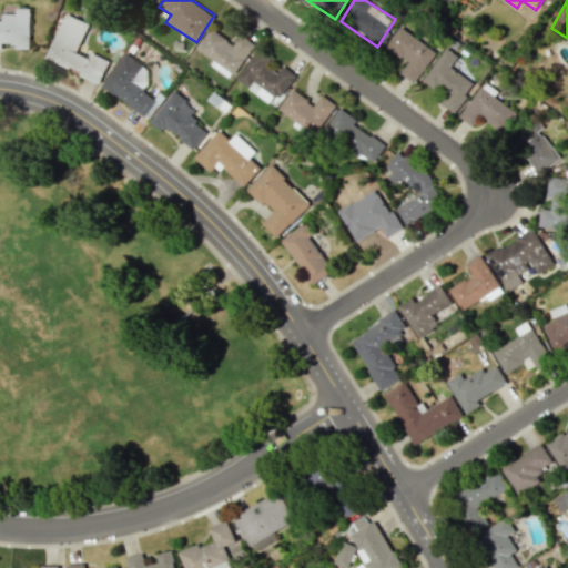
[(0,20),(0,48),(2,48),(2,42),(13,42),(13,49),(30,49),(29,8),(14,8),(14,13),(1,13),(1,20),(0,20)]
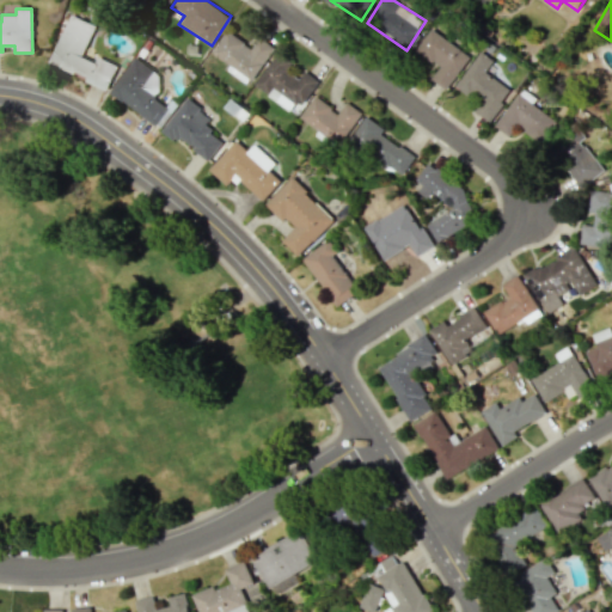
[(95,25),(69,14),(50,62),(87,78),(85,81),(106,91),(117,65),(97,57),(96,62),(83,56),(95,25)]
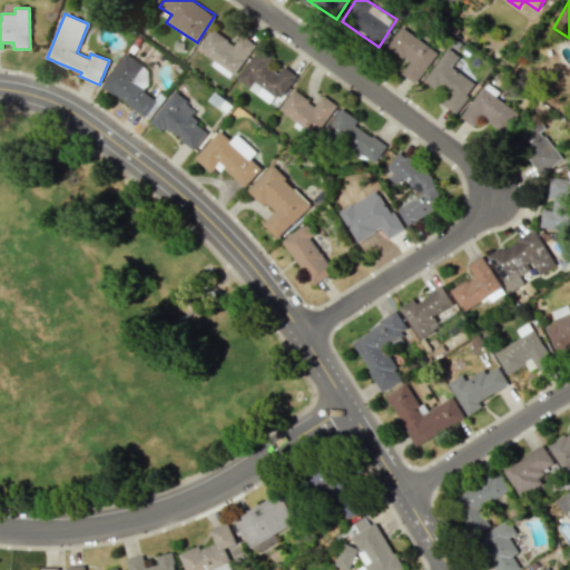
[(401,74),(415,84),(438,51),(401,27),(386,47),(409,62),(401,74)]
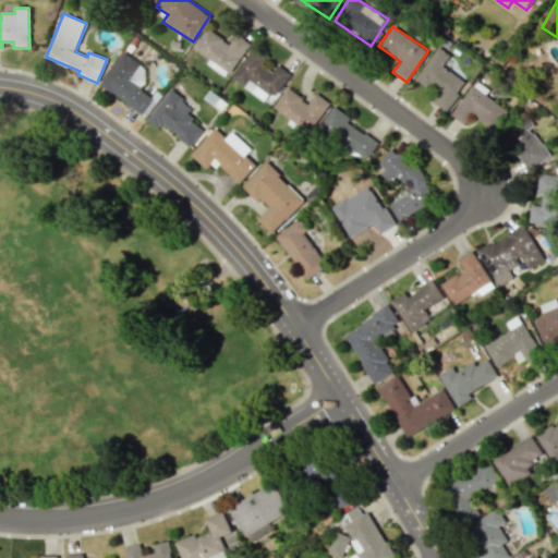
[(250,43),(235,34),(230,44),(206,28),(193,48),(208,58),(205,63),(227,77),(250,43)]
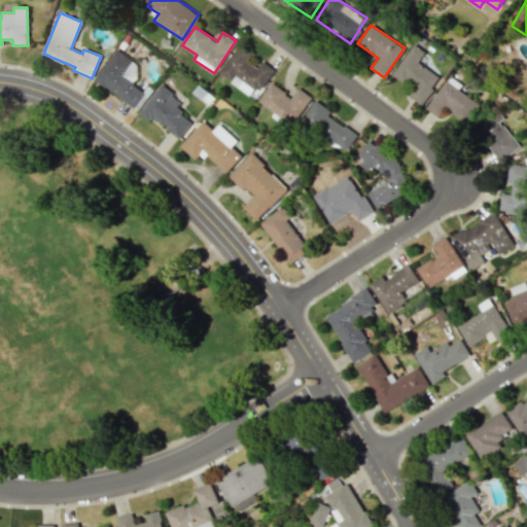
[(440,77),(418,63),(424,53),(412,44),(392,74),(413,88),(408,96),(421,105),(440,77)]
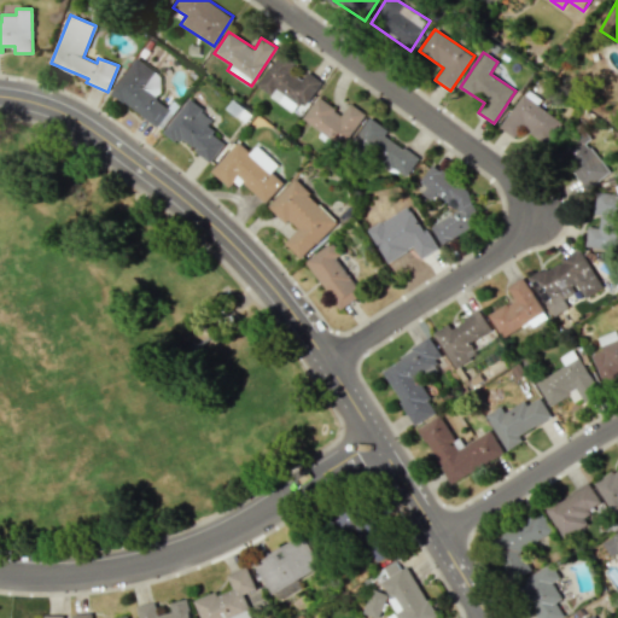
[(256,87),(298,115),(321,81),(308,71),(302,81),(289,73),(295,63),(279,53),(256,87)]
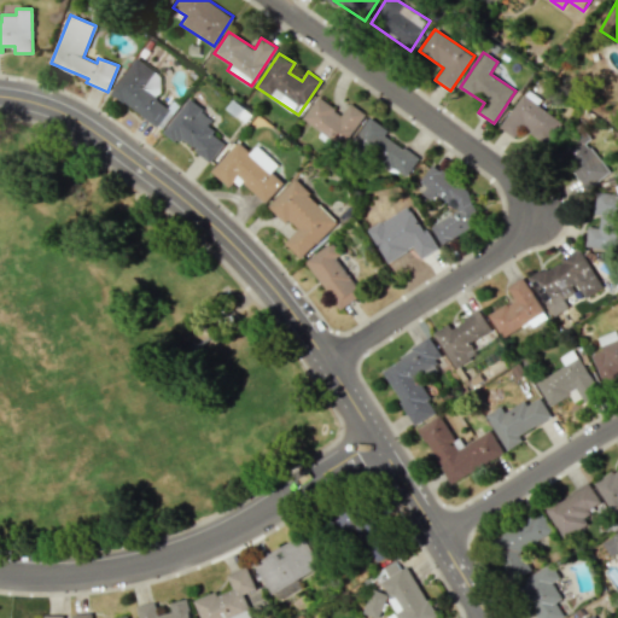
[(563,122),(522,94),(500,128),(514,138),(522,127),(547,144),(563,122)]
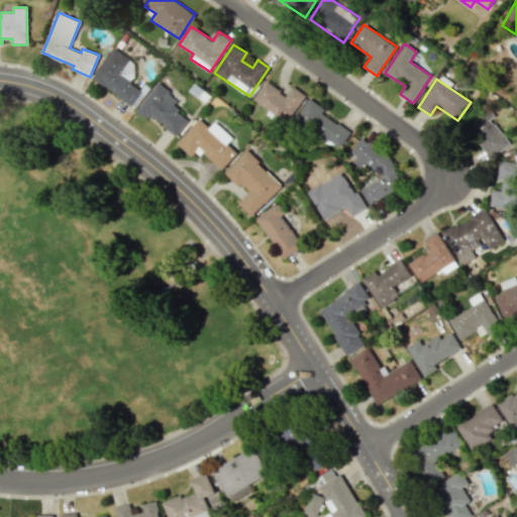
[(306,95),(293,86),(287,95),(266,81),(253,99),(287,122),(306,95)]
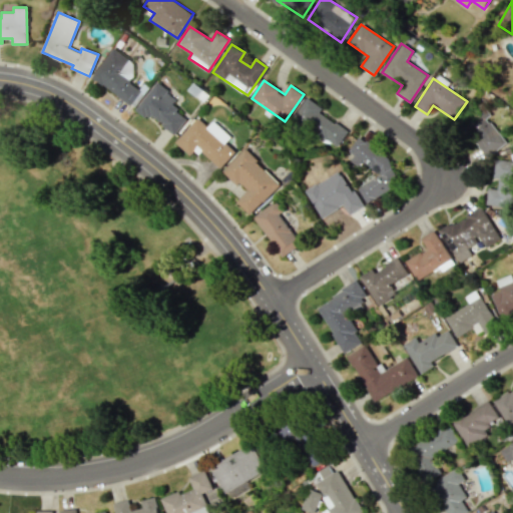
[(137,108),(174,135),(187,118),(170,106),(176,98),(155,83),(137,108)]
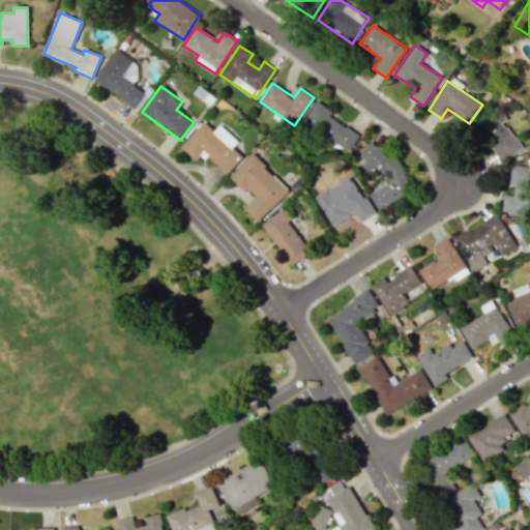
[(347,154),(359,135),(330,116),(333,112),(317,100),(301,124),(347,154)]
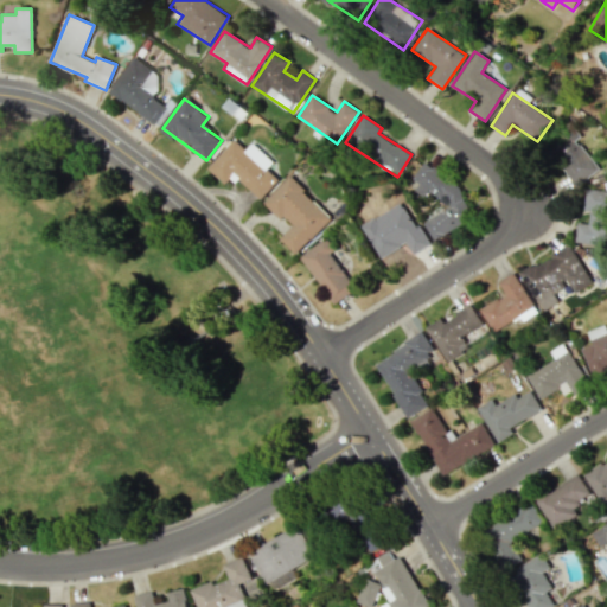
[(575,139),(577,138),(573,132),(549,151),(575,186),(599,170),(575,139)]
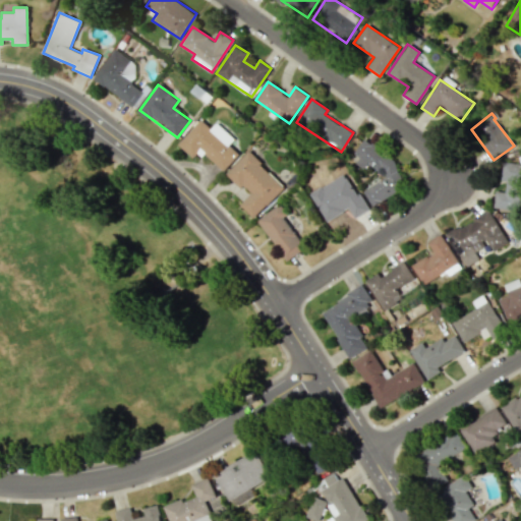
[(223,171),(239,154),(229,145),(234,139),(216,122),(211,128),(201,119),(178,145),(193,158),(200,151),(223,171)]
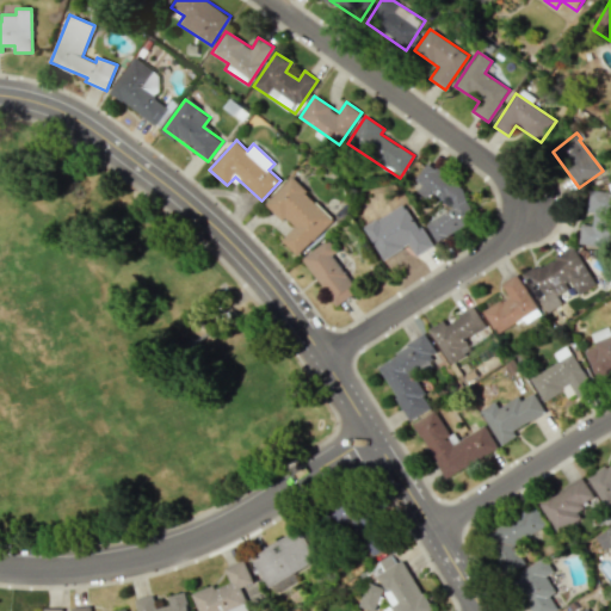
[(437,242),(463,227),(474,211),(457,184),(427,162),(415,179),(421,184),(417,191),(429,199),(438,193),(440,197),(452,205),(449,210),(426,223),(437,242)]
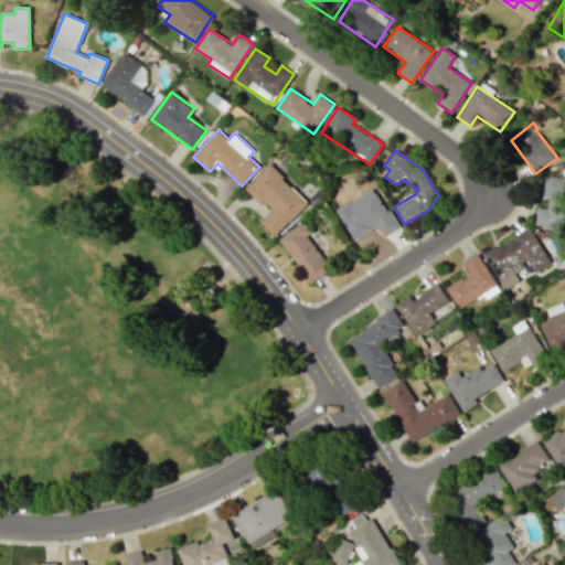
[(276,236),(309,202),(268,164),(246,188),(272,211),(260,222),(276,236)]
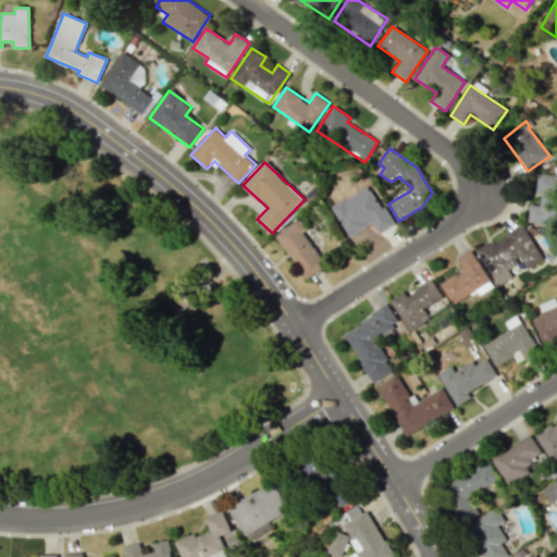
[(556,174),(539,173),(535,194),(541,195),(540,206),(529,203),(527,221),(556,225),(556,174)]
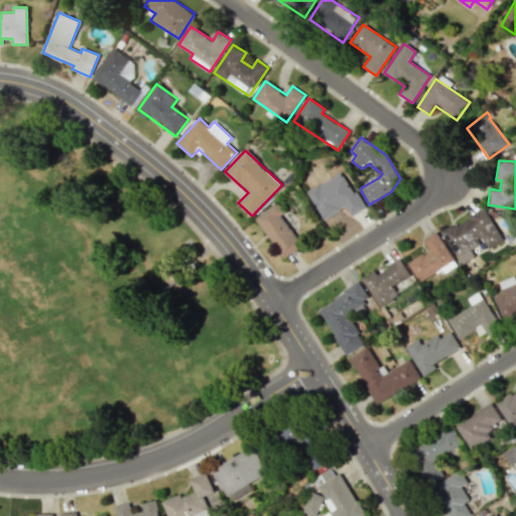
[(323,219),(347,207),(351,216),(363,210),(344,171),(307,190),(323,219)]
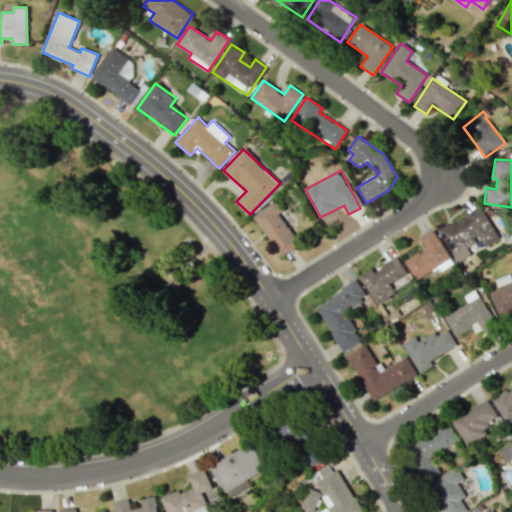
[(283,256),(300,242),(277,214),(282,210),(274,200),(253,218),(283,256)]
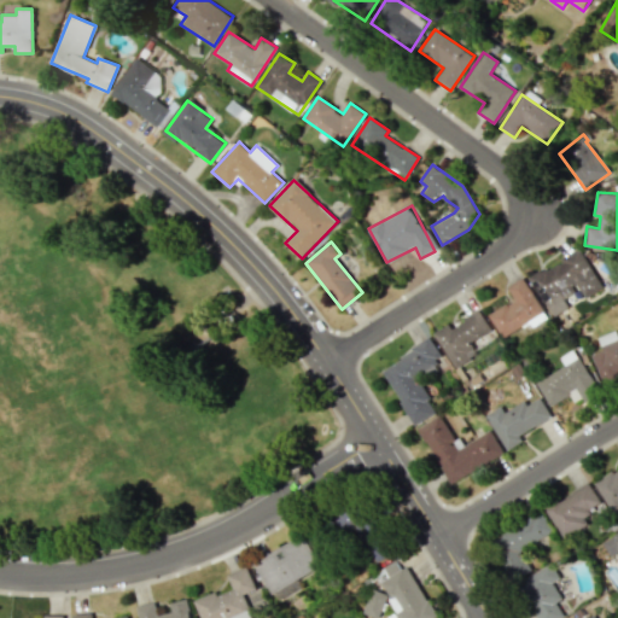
[(552,316),(569,308),(564,298),(579,290),(583,298),(602,289),(581,249),(530,277),(552,316)]
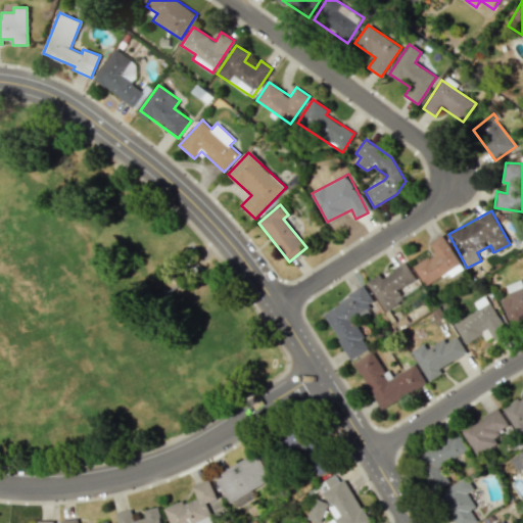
[(425,286),(460,265),(442,235),(429,242),(435,253),(413,267),(425,286)]
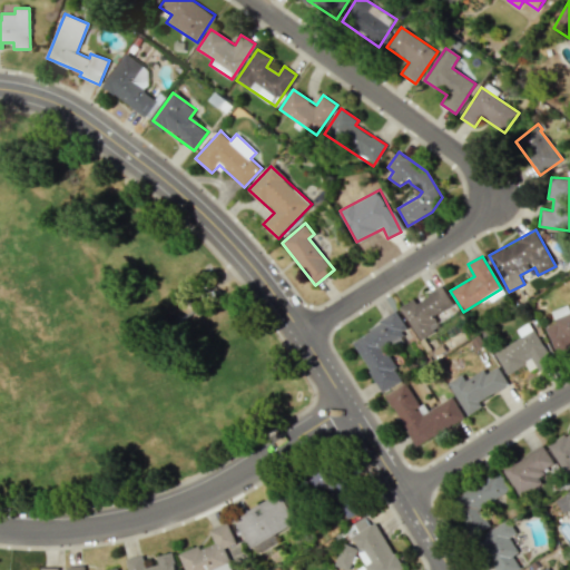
[(453,307),(442,287),(415,302),(414,300),(401,306),(419,340),(432,332),(426,322),(453,307)]
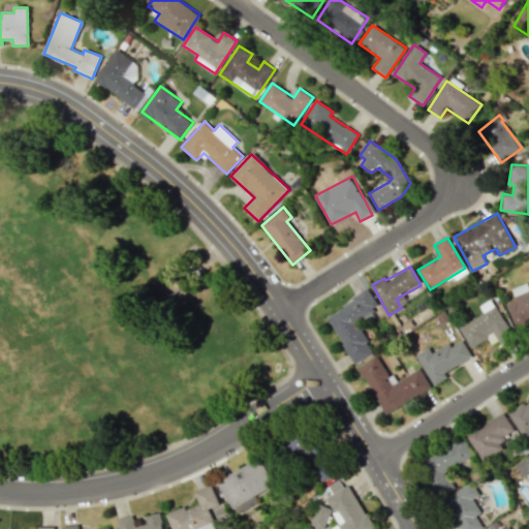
[(506,303),(516,328),(528,321),(528,288),(527,283),(511,288),(516,300),(506,303)]
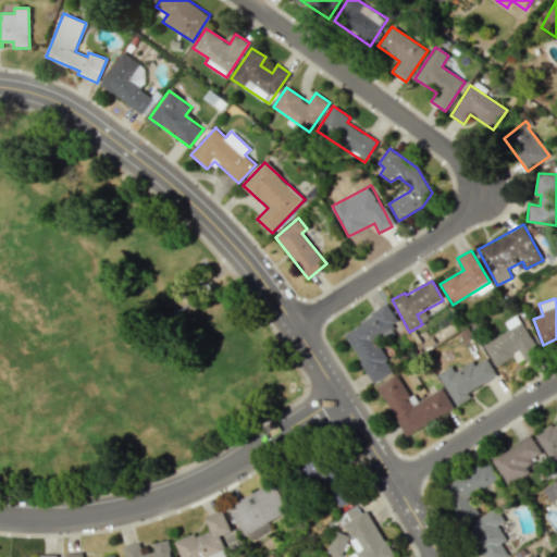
[(372,383),(393,372),(374,337),(398,324),(388,306),(344,330),(372,383)]
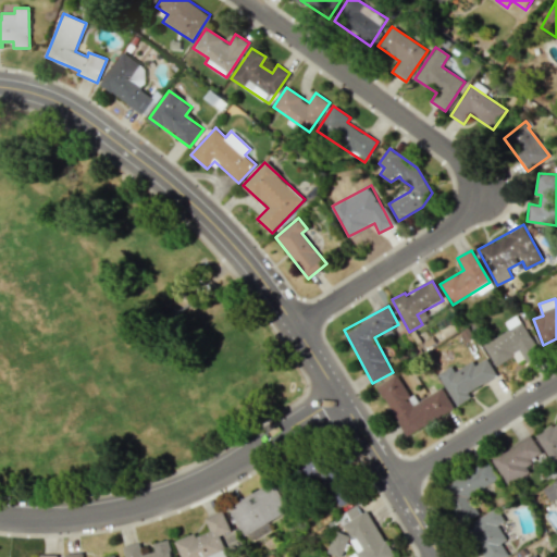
[(495,367),(520,353),(524,360),(539,351),(517,314),(504,322),(509,330),(483,345),(495,367)]
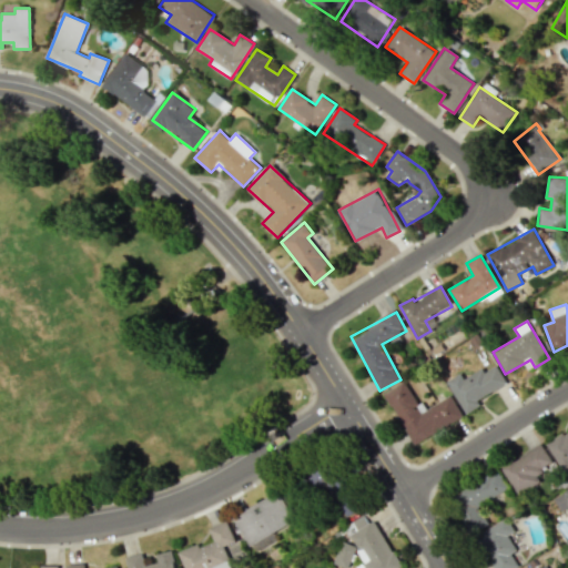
[(506,383),(495,365),(484,373),(482,368),(464,379),(459,373),(446,382),(466,414),(480,405),(478,402),(506,383)]
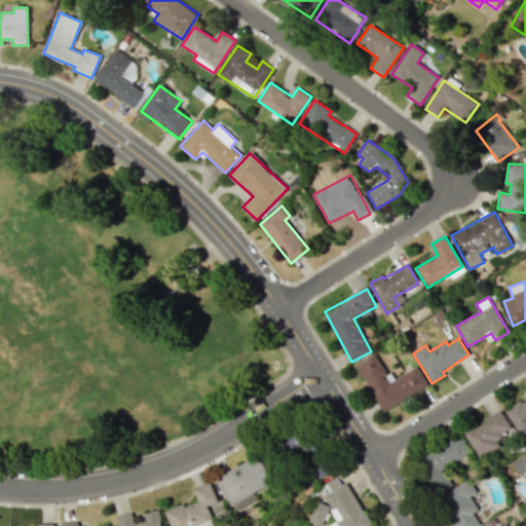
[(382,412),(428,386),(417,366),(389,381),(374,352),(355,363),(382,412)]
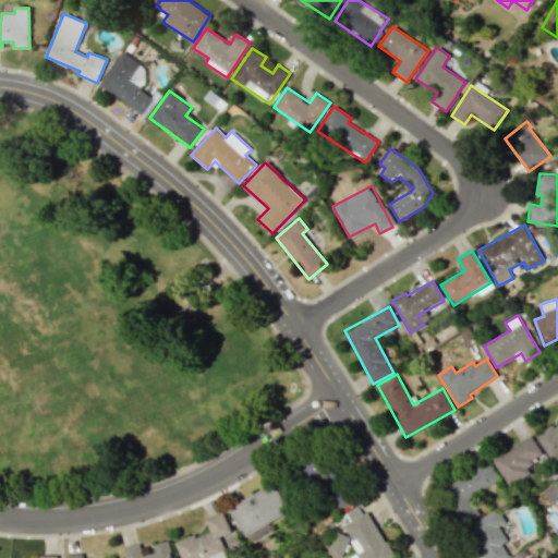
[(549,460),(557,455),(557,422),(536,434),(549,460)]
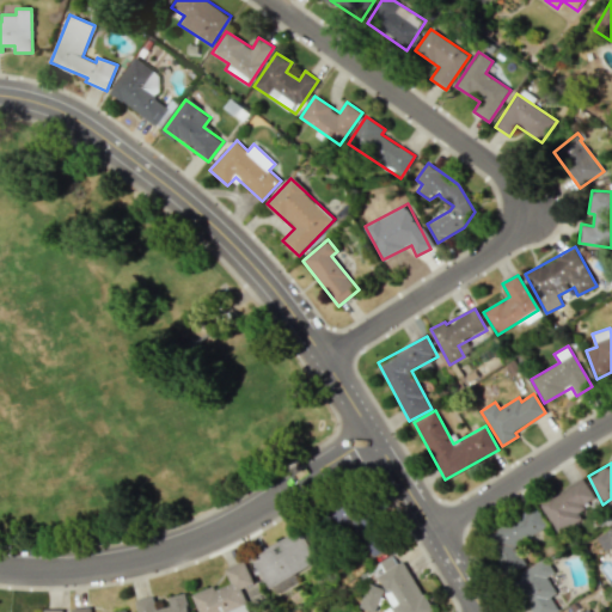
[(540,503),(557,533),(581,519),(577,510),(595,500),(583,478),(540,503)]
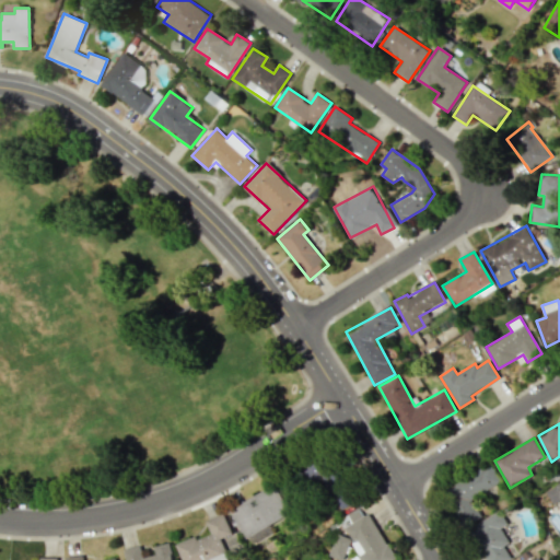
[(464,526),(481,515),(471,498),(500,481),(489,464),(443,490),(464,526)]
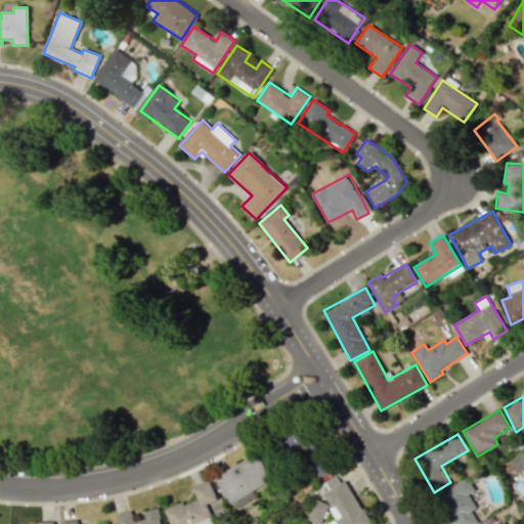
[(321,476),(331,468),(323,461),(324,460),(313,449),(304,457),(321,476)]
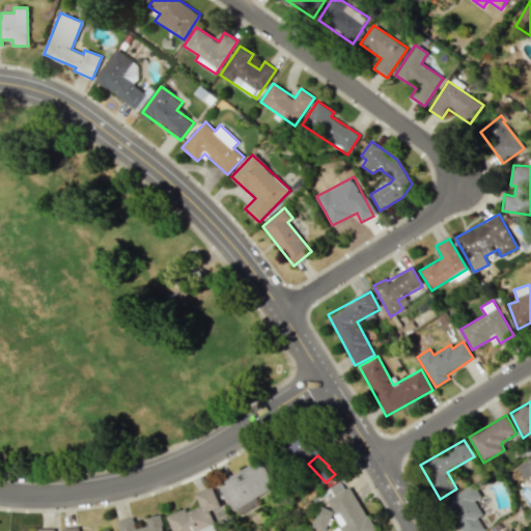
[(530,474),(530,456),(515,466),(524,479),(530,475),(530,474)]
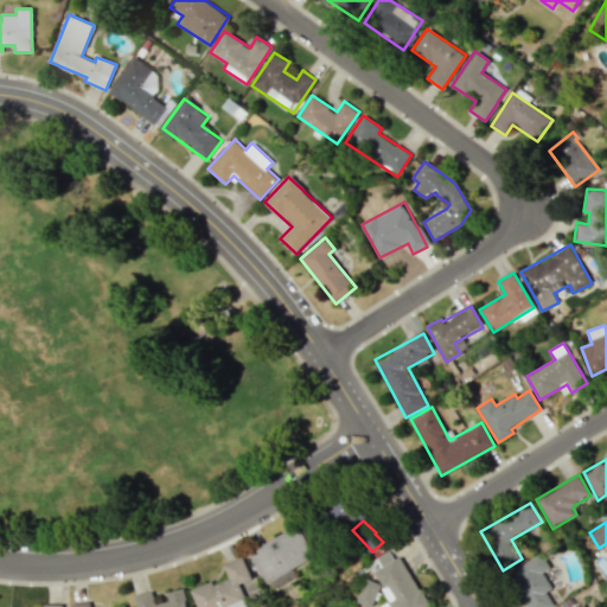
[(266,583),(314,556),(296,525),(249,553),(266,583)]
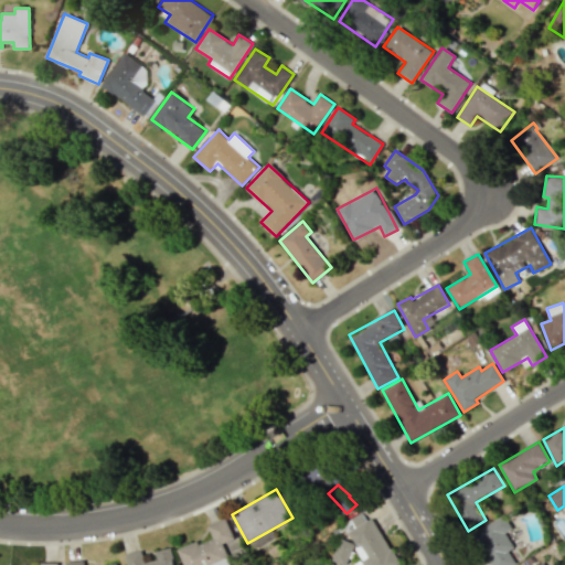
[(356,553),(363,564),(397,564),(366,509),(349,519),(358,533),(328,550),(337,564),(356,553)]
